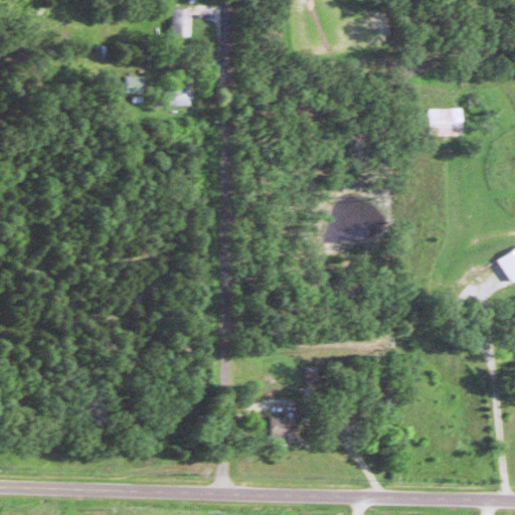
[(147,75),(129,75),(129,93),(147,93),(147,75)]
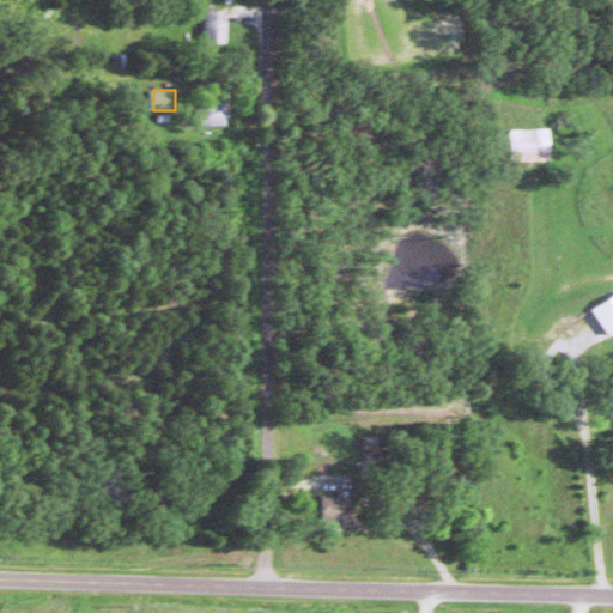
[(229,125),(229,101),(201,99),(201,125),(229,125)]
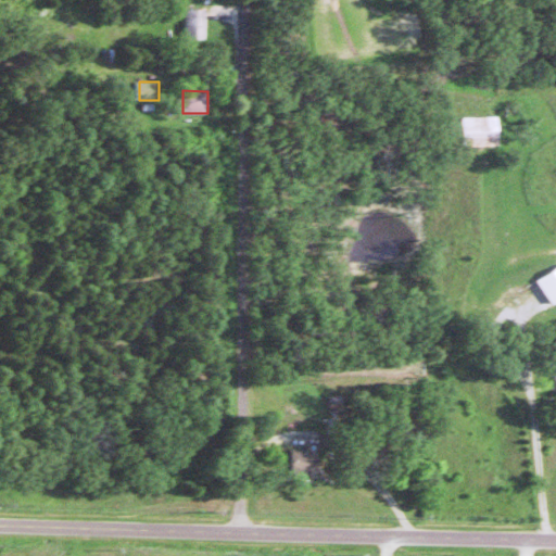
[(466,146),(502,144),(502,115),(466,116),(466,146)]
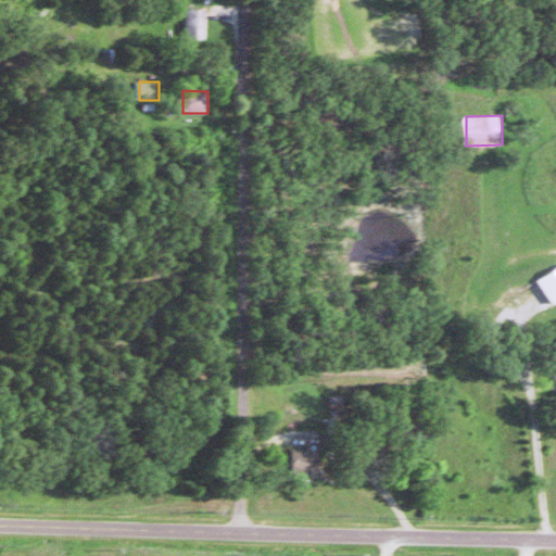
[(555,304),(555,269),(540,280),(555,305),(555,304)]
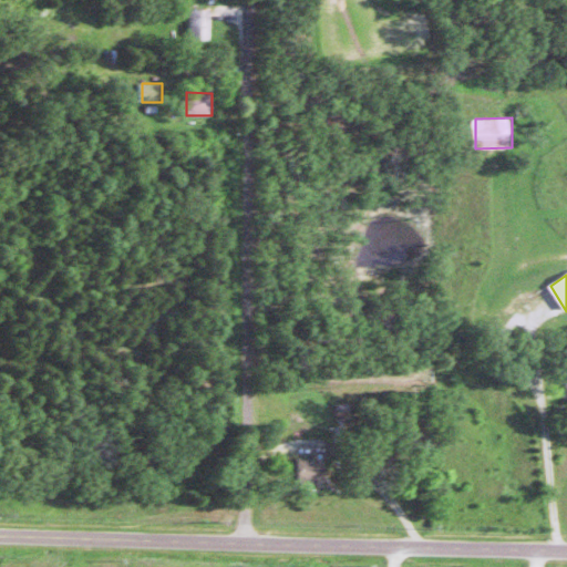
[(327,460),(300,459),(300,485),(326,486),(327,460)]
